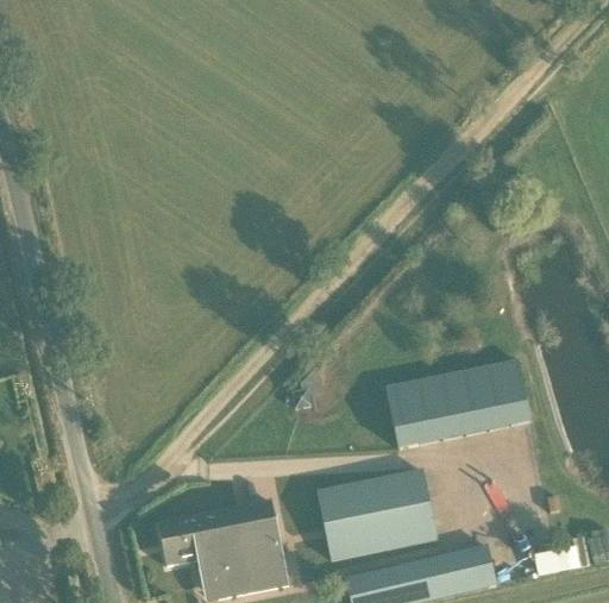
[(518,359),(385,385),(397,447),(531,420),(518,359)]
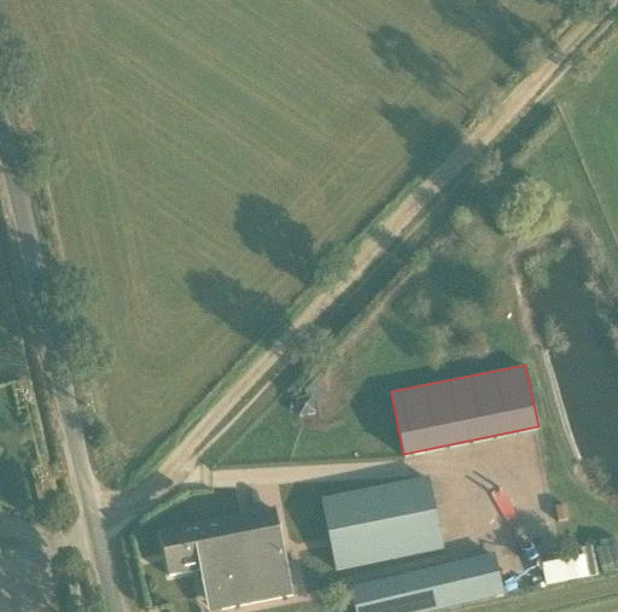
[(321,497),(336,569),(442,547),(427,476),(321,497)]
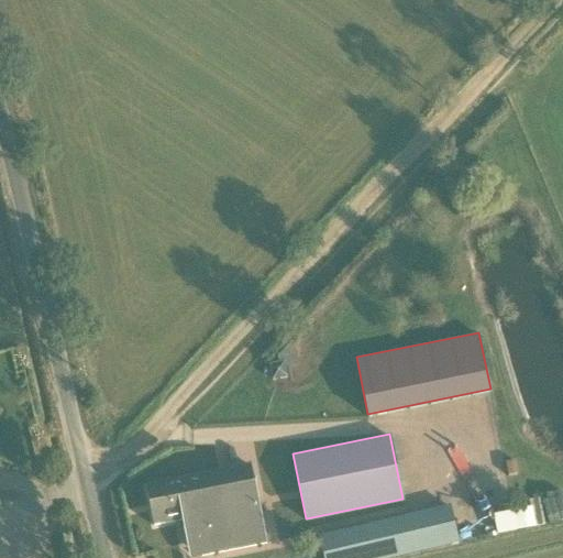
[(145,483),(154,522),(183,516),(189,555),(201,553),(266,539),(251,462),(145,483)]
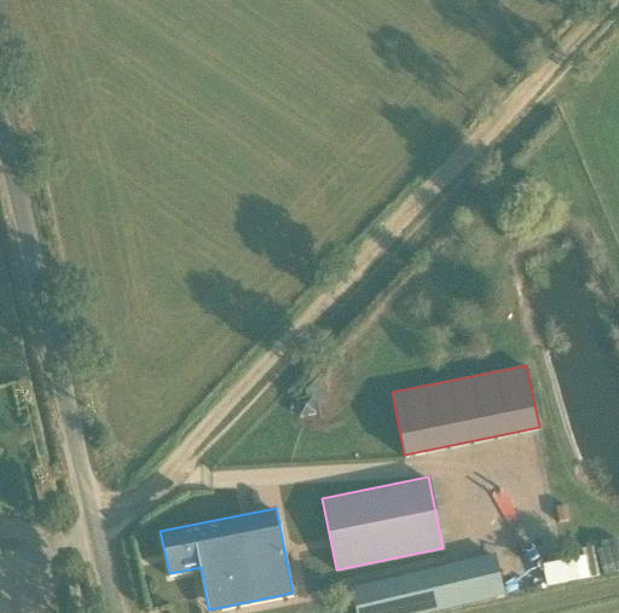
[(351,589),(357,612),(437,612),(505,596),(496,554),(351,589)]
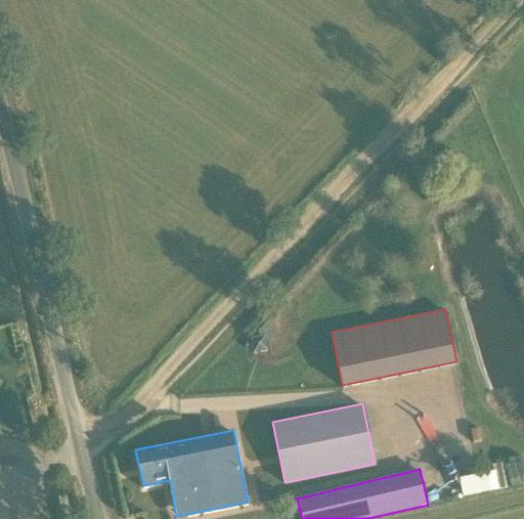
[(463,475),(466,492),(485,489),(483,472),(463,475)]
